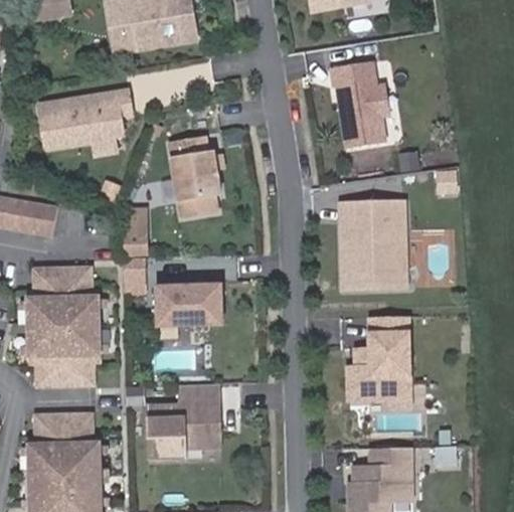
[(69,11),(67,0),(33,0),(31,18),(69,11)]
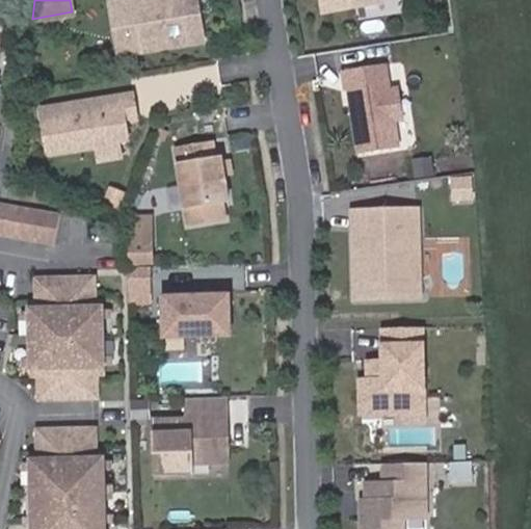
[(127,35),(121,0),(115,0),(110,1),(118,52),(180,42),(177,27),(127,35)]
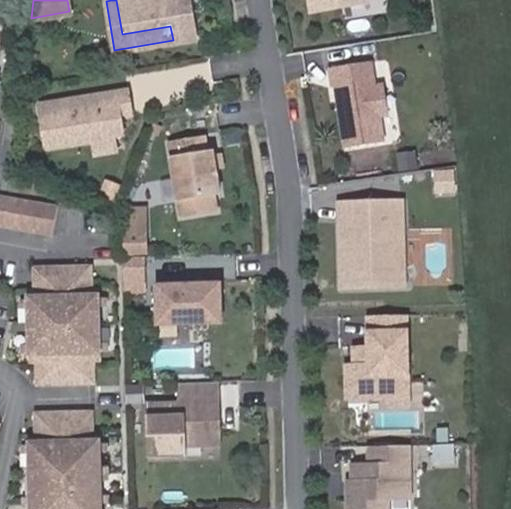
[(116,0),(122,34),(170,26),(173,40),(195,36),(189,0),(116,0)]
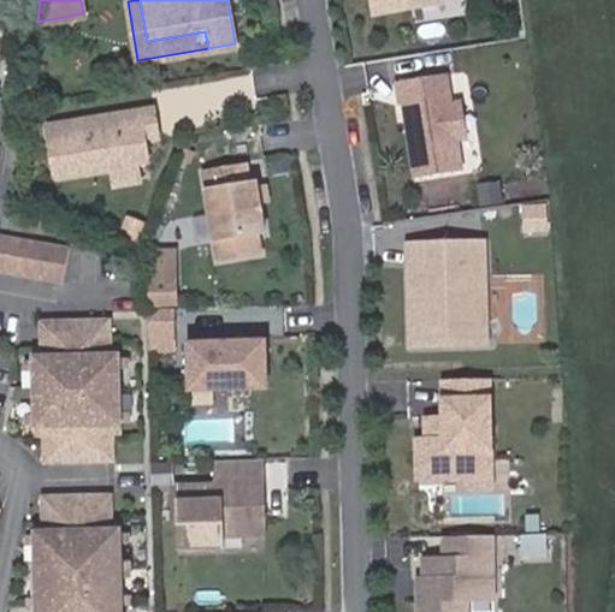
[(371,0),(373,12),(443,1),(443,0),(371,0)]
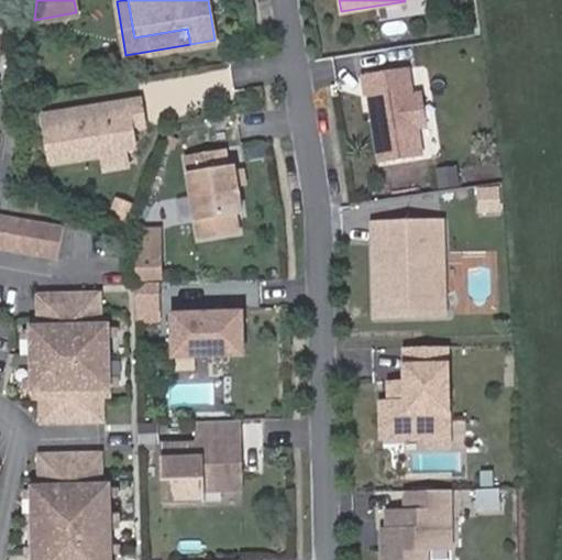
[(408,65),(363,73),(365,91),(370,91),(373,108),(378,110),(379,118),(374,119),(382,160),(422,153),(418,125),(412,94),(408,65)]
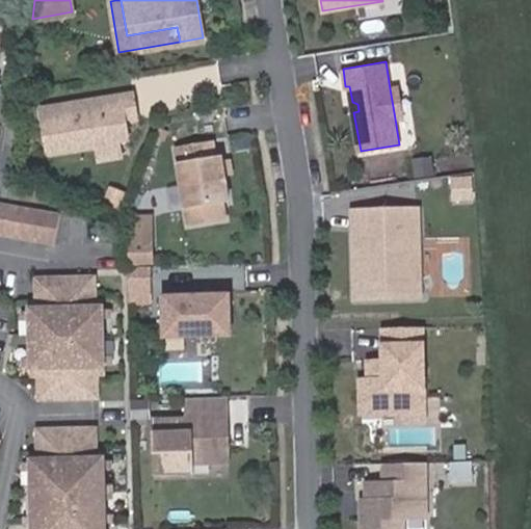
[(398,87),(390,88),(395,118),(403,117),(398,87)]
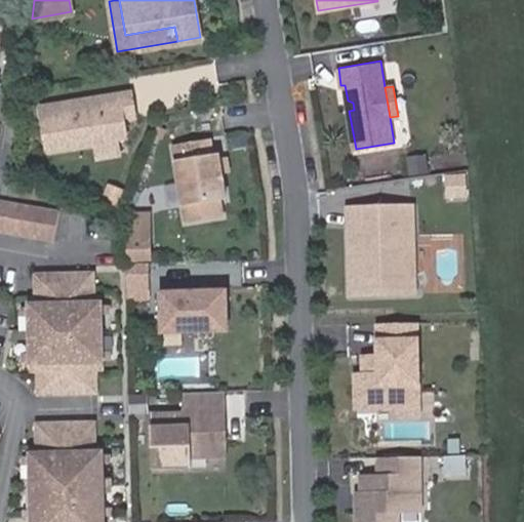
[(131,90),(39,106),(47,149),(97,141),(126,136),(124,118),(122,110),(133,108),(131,90)]
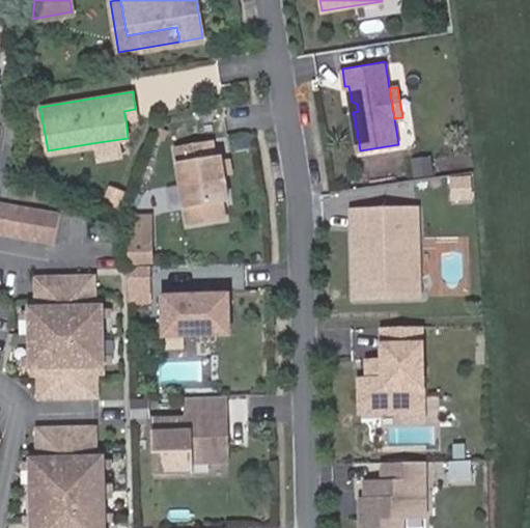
[(135,109),(123,111),(126,119),(137,117),(135,109)]
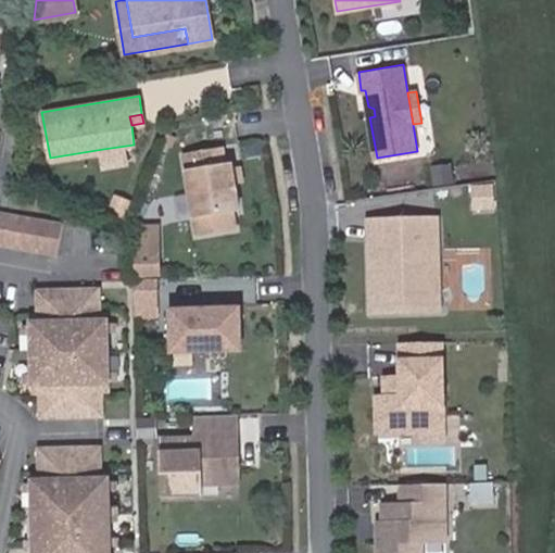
[(103,149),(105,165),(127,162),(124,146),(103,149)]
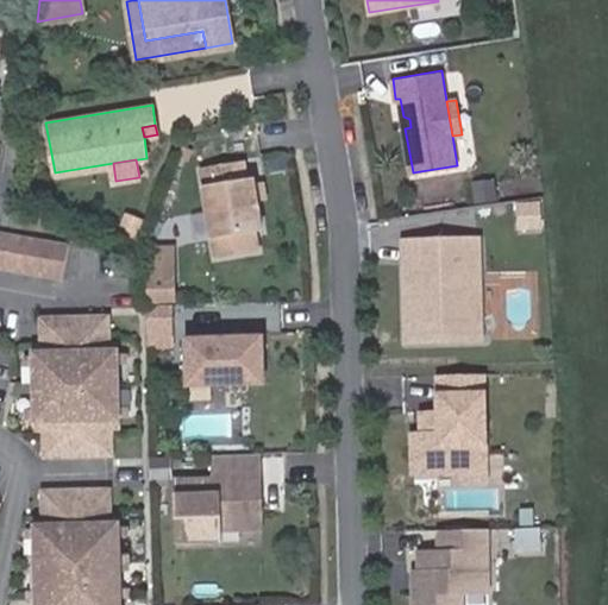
[(246,178),(243,161),(201,168),(215,254),(257,246),(255,228),(261,227),(256,197),(252,177),(246,178)]
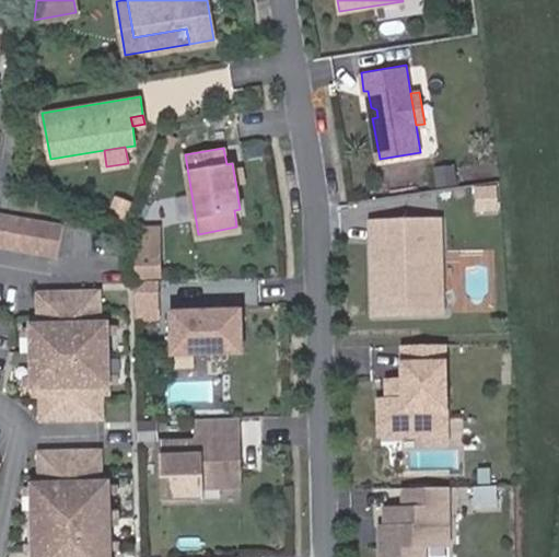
[(474,207),(495,206),(495,186),(474,186),(474,207)]
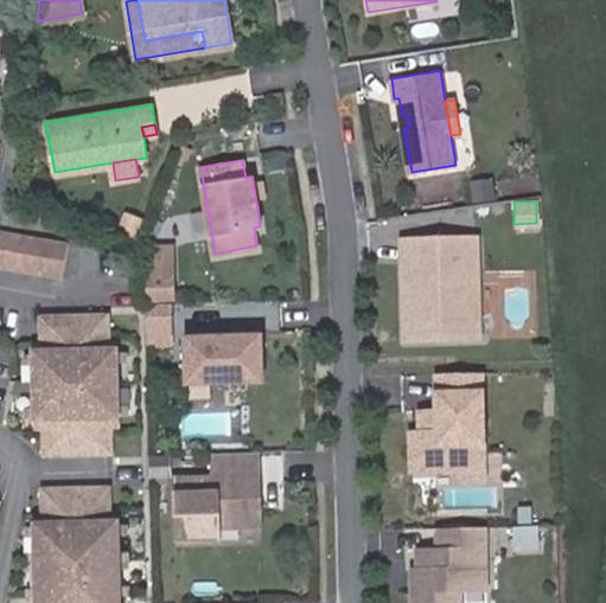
[(68,242),(0,229),(0,265),(62,276),(68,242)]
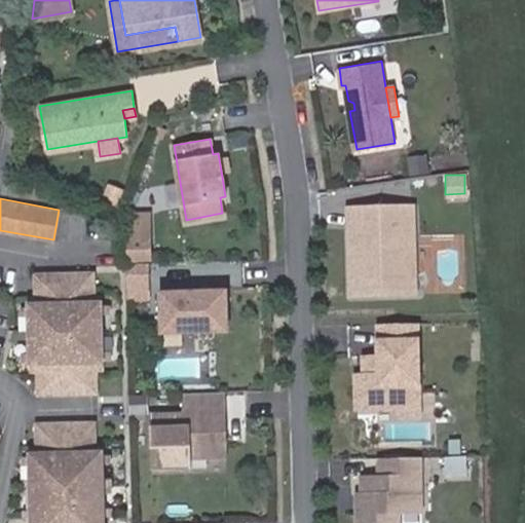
[(349,204),(351,292),(415,290),(412,202),(349,204)]
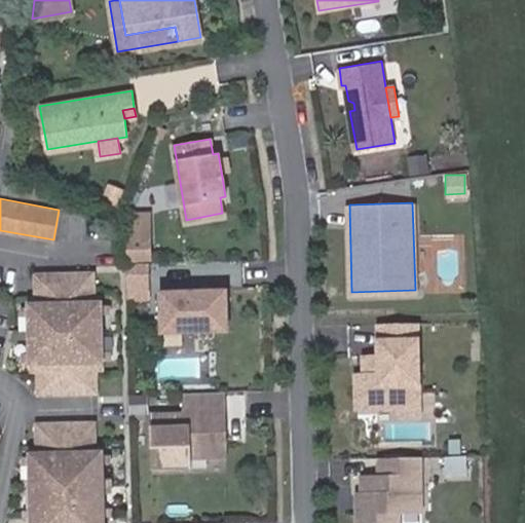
[(147,261),(146,217),(125,217),(126,262),(147,261)]
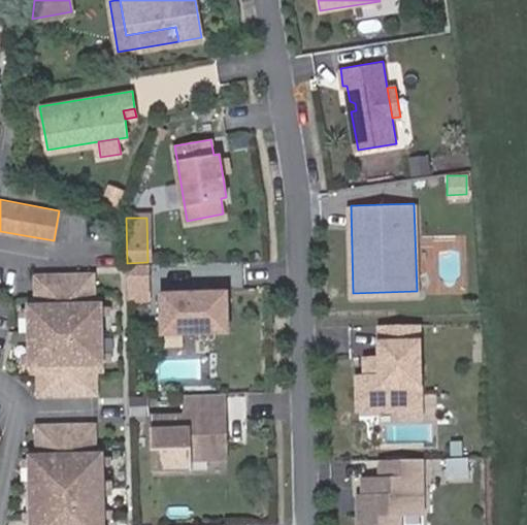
[(149,265),(131,266),(131,280),(149,280),(149,265)]
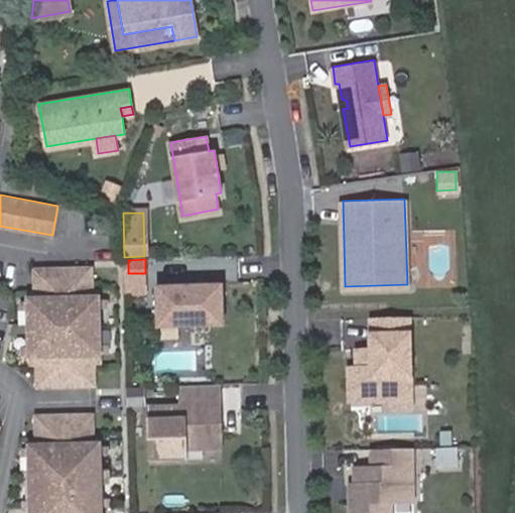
[(28,289),(30,365),(36,365),(37,386),(97,385),(96,362),(102,362),(100,287),(94,287),(94,265),(34,266),(34,289),(28,289)]
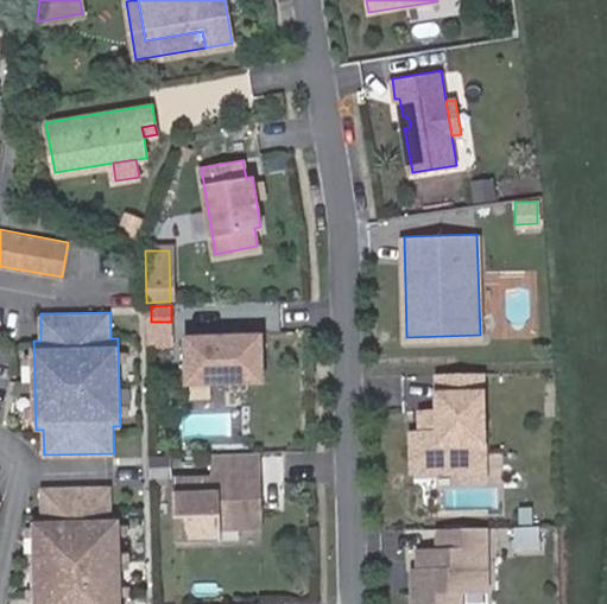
[(264,374),(263,334),(183,335),(183,376),(264,374)]
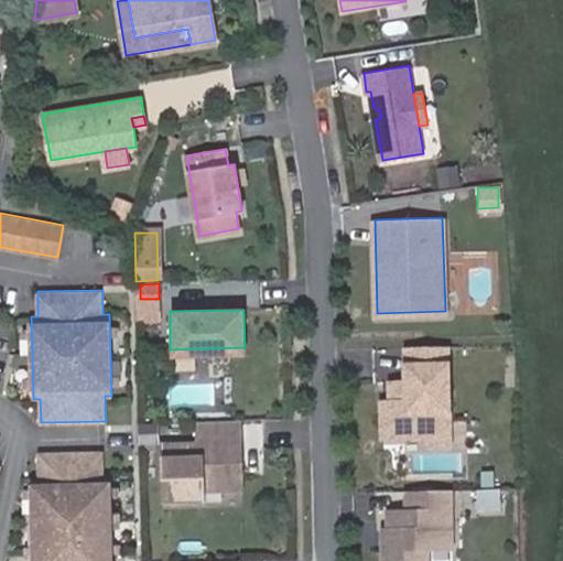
[(440,345),(407,346),(407,381),(398,381),(398,400),(382,400),(383,435),(431,434),(431,419),(450,418),(448,363),(440,363),(440,345)]
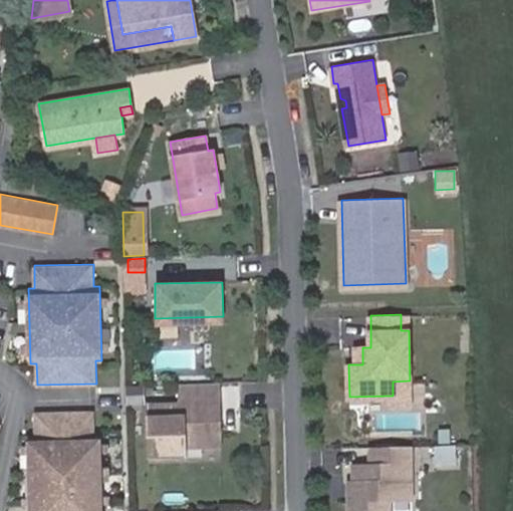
[(410,380),(393,381),(393,396),(393,406),(410,406),(410,380)]
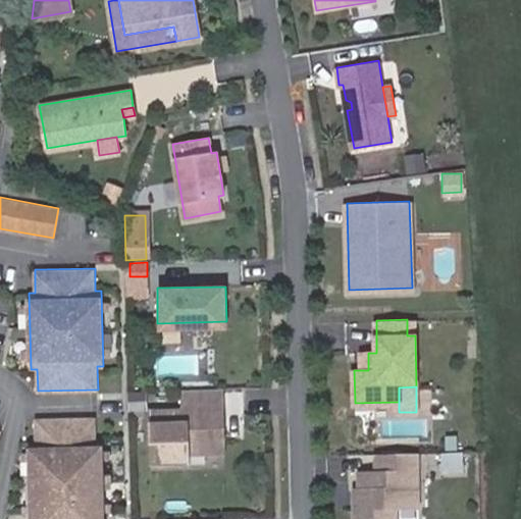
[(219,434),(217,387),(183,387),(184,408),(150,410),(151,463),(191,462),(191,453),(191,447),(206,448),(219,434)]
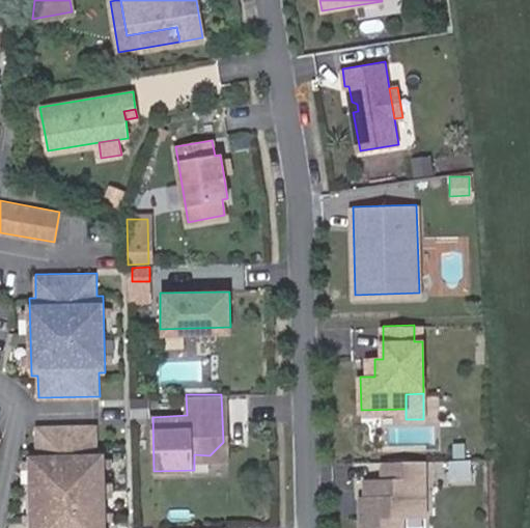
[(226,394),(221,394),(223,442),(210,455),(194,454),(194,461),(228,460),(226,394)]
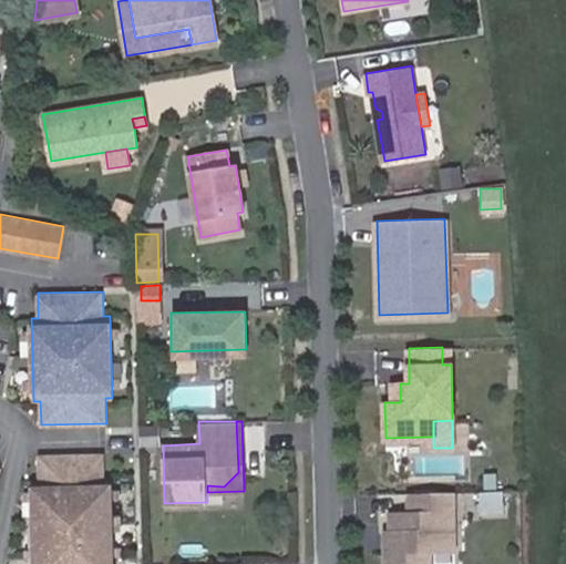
[(34,555),(34,563),(113,563),(113,554),(121,554),(121,546),(113,546),(112,522),(121,522),(121,514),(112,514),(111,478),(104,478),(104,452),(39,454),(40,479),(32,479),(33,516),(26,516),(26,524),(33,524),(34,549),(26,549),(26,556),(34,555)]
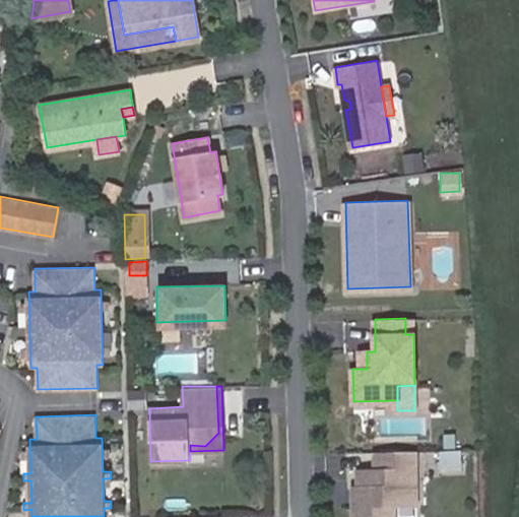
[(416,449),(375,450),(375,470),(358,471),(358,485),(353,486),(353,516),(395,516),(395,502),(405,491),(417,491),(416,449)]
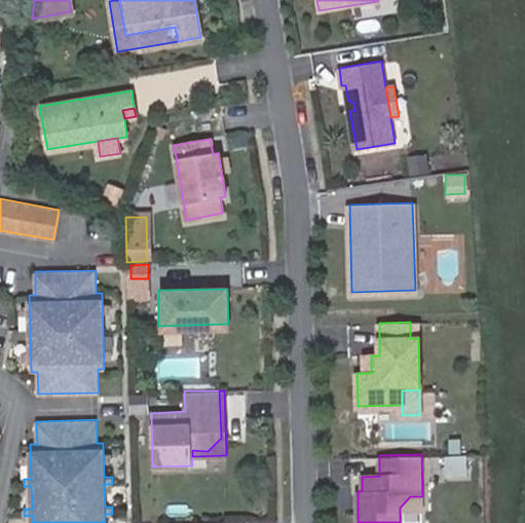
[(410,496),(400,508),(422,507),(422,496),(410,496)]
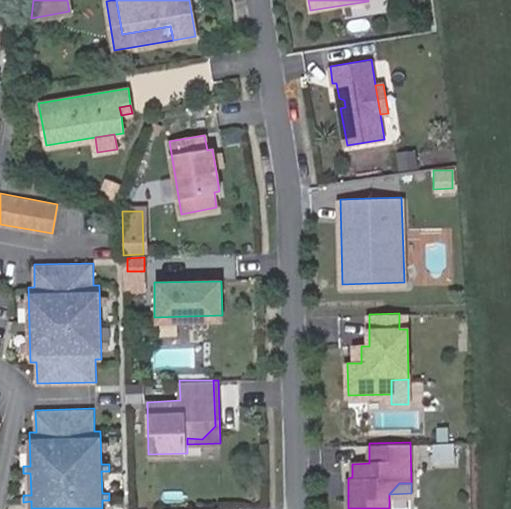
All buildings are outlined.
